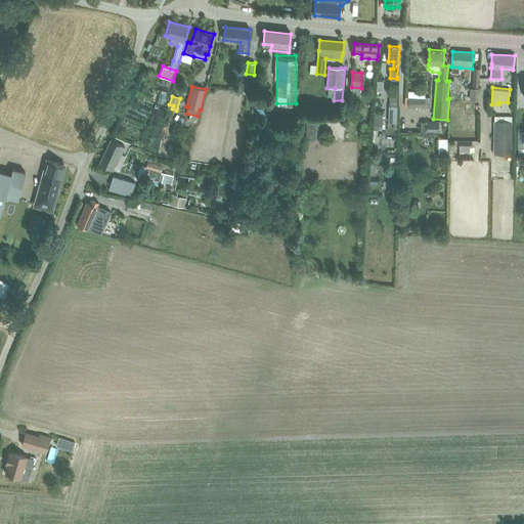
[(431,97),(408,96),(407,106),(431,107),(431,97)]
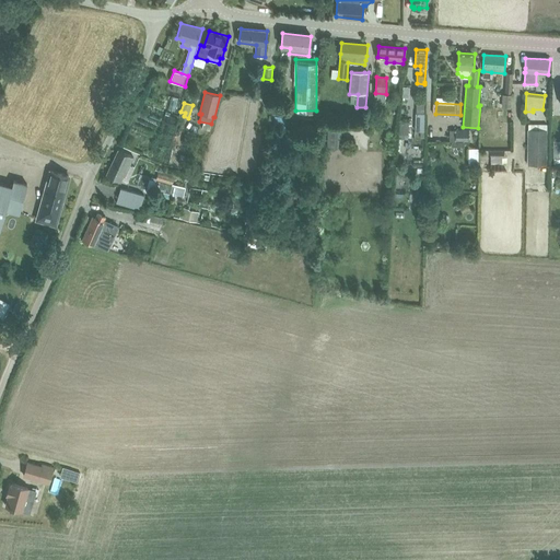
[(275,126),(284,128),(287,118),(269,115),(268,119),(275,120),(275,126)]
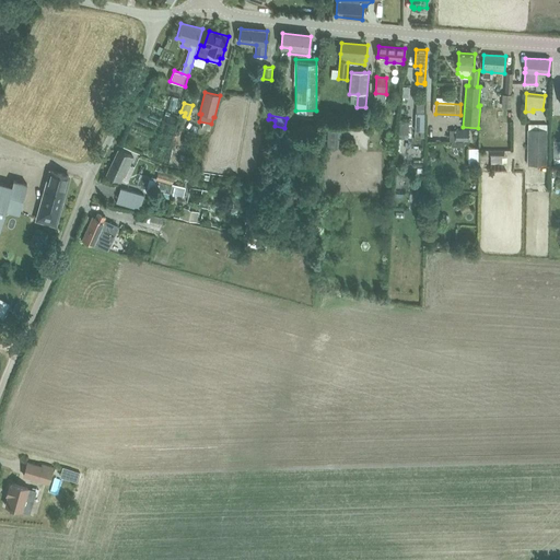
[(326,147),(339,147),(340,128),(327,128),(326,147)]
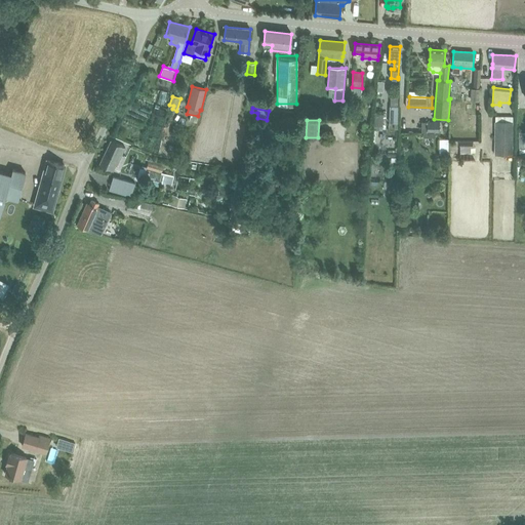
[(512,155),(514,122),(495,121),(494,155),(512,155)]
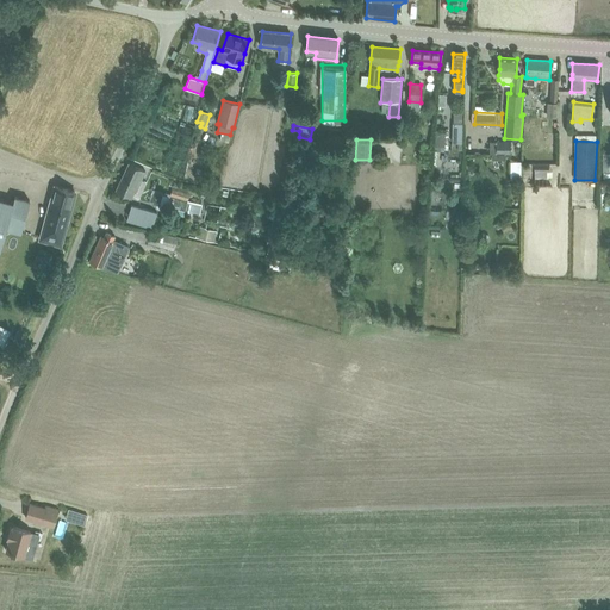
[(511,142),(490,142),(490,154),(510,154),(511,142)]
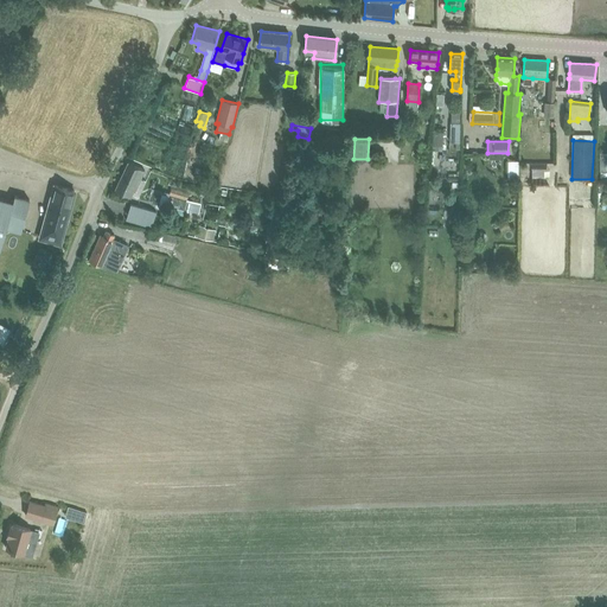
[(128,163),(115,190),(126,196),(129,197),(131,195),(138,197),(145,181),(140,179),(144,170),(139,167),(128,163)]
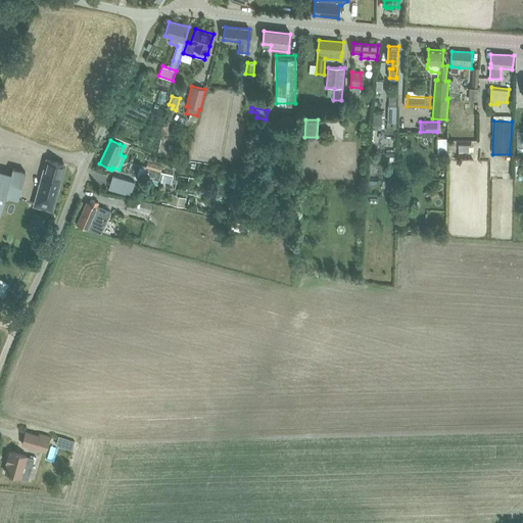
[(47,160),(35,205),(51,209),(64,164),(47,160)]
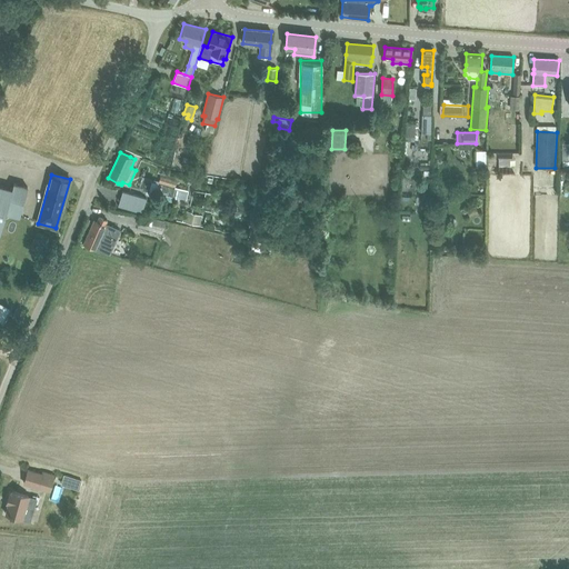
[(177,182),(161,176),(159,182),(175,188),(177,182)]
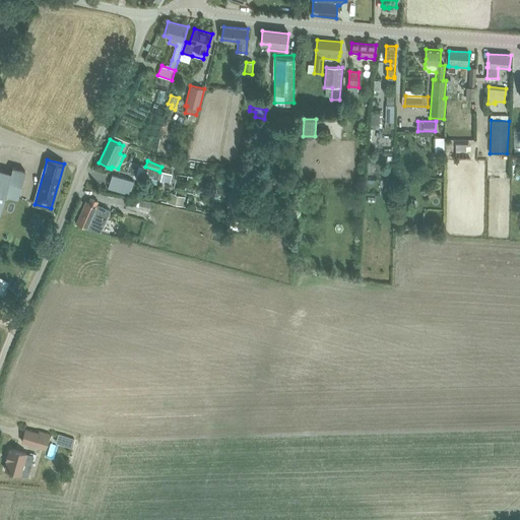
[(0,170),(0,210),(5,195),(17,198),(25,172),(12,168),(11,173),(0,170)]
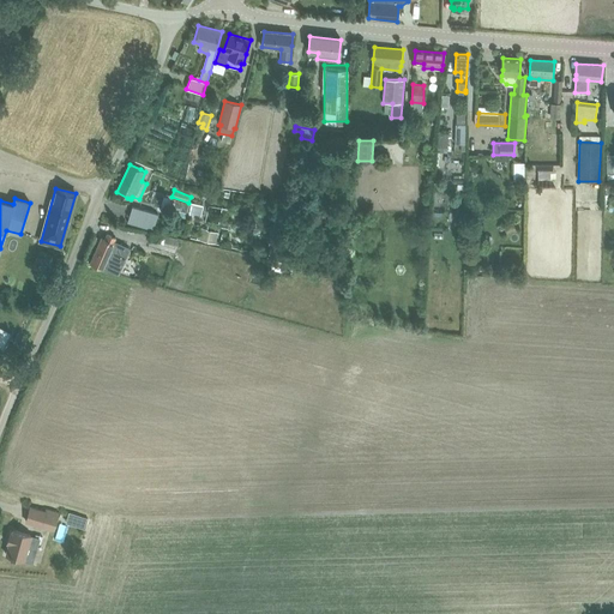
[(199,206),(191,204),(188,204),(186,214),(173,210),(173,214),(187,217),(188,215),(197,217),(196,221),(200,222),(200,218),(202,218),(204,208),(199,206)]
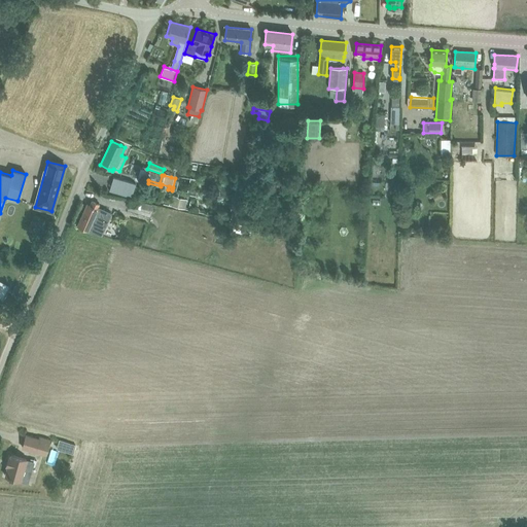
[(136,183),(115,178),(112,177),(108,190),(132,197),(136,183)]
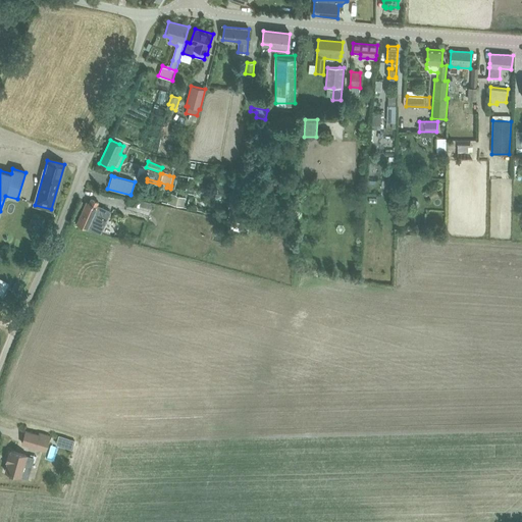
[(168,204),(184,207),(186,197),(170,194),(168,204)]
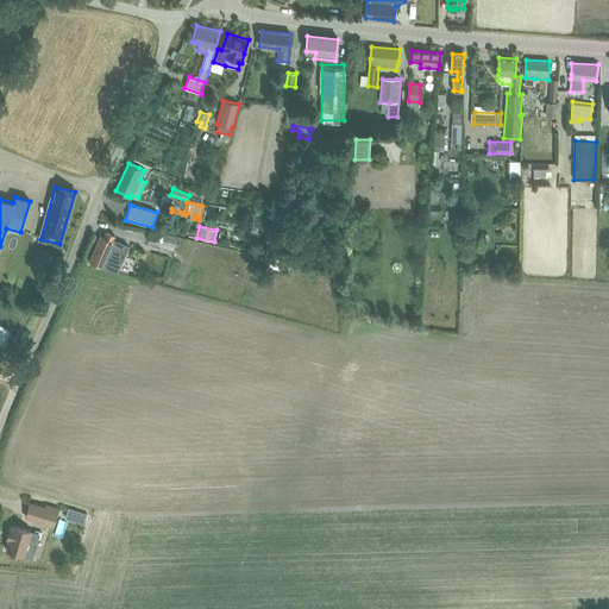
[(149,234),(149,238),(162,242),(164,233),(150,230),(150,231),(148,230),(146,234),(149,234)]
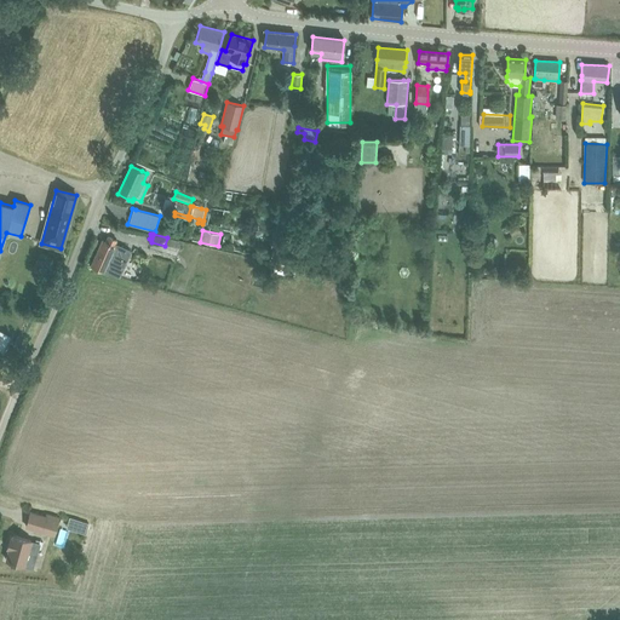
[(110,275),(110,274),(120,279),(132,251),(115,244),(118,240),(108,236),(105,242),(102,240),(91,267),(110,275)]
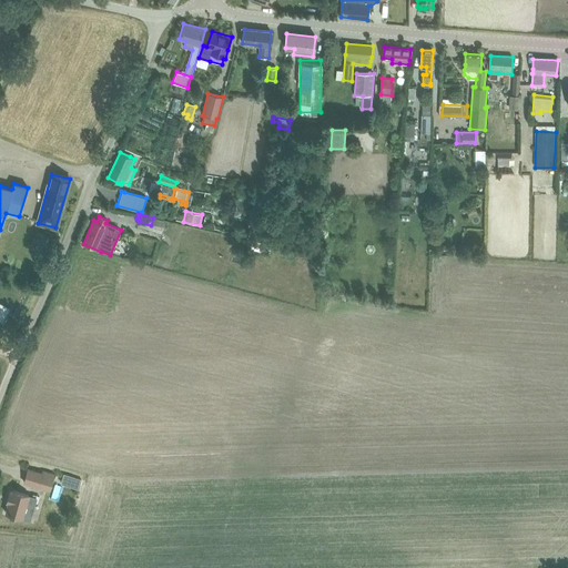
[(240,236),(237,245),(251,249),(252,240),(240,236)]
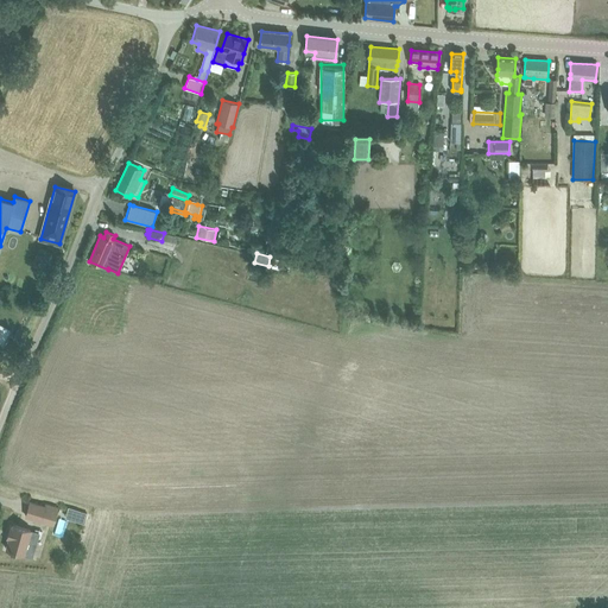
[(0,323),(0,342),(2,344),(11,329),(0,323)]
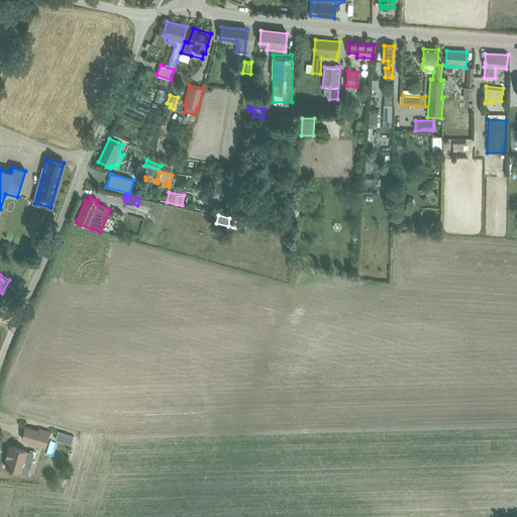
[(39,431),(25,427),(21,439),(45,446),(50,431),(40,428),(39,431)]
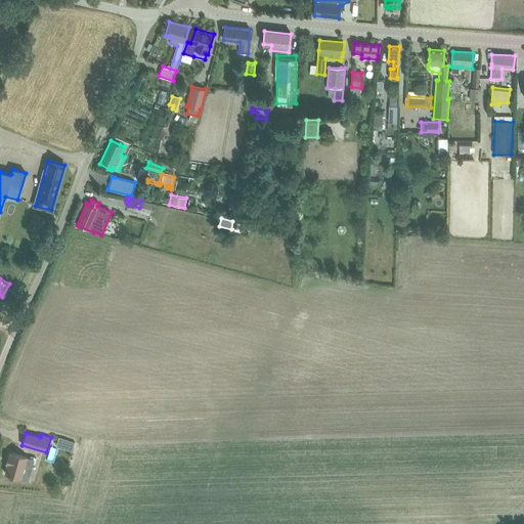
[(57,435),(55,444),(71,449),(74,440),(57,435)]
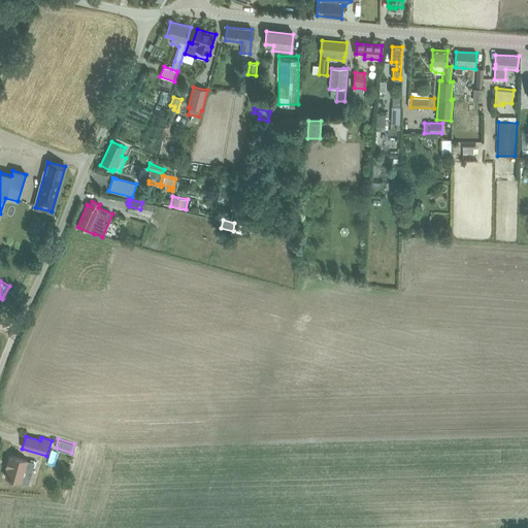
[(28,484),(34,462),(11,456),(11,457),(9,457),(5,467),(7,468),(5,476),(28,484)]
